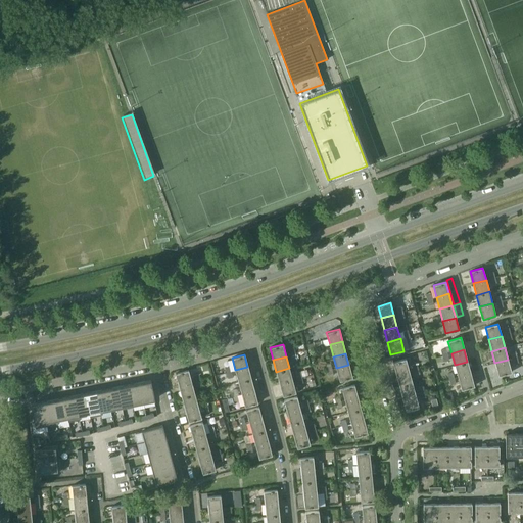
[(392,362),(396,374),(409,371),(406,359),(392,362)]
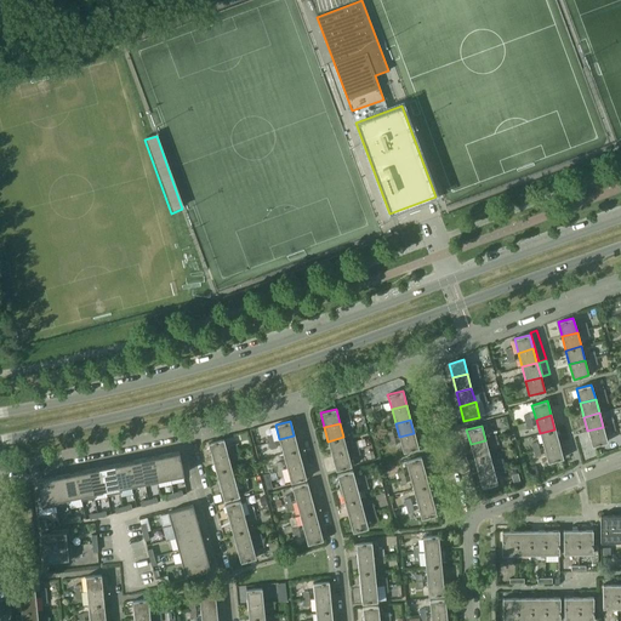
[(603,427),(587,431),(592,445),(607,442),(603,427)]
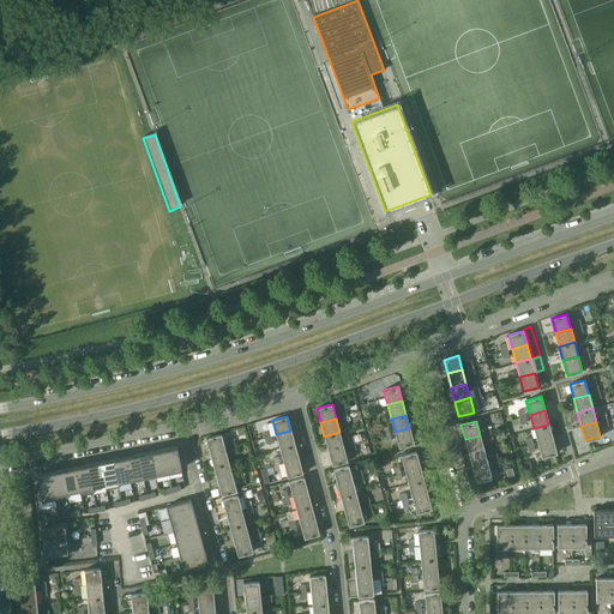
[(548,425),(534,428),(537,443),(552,438),(548,425)]
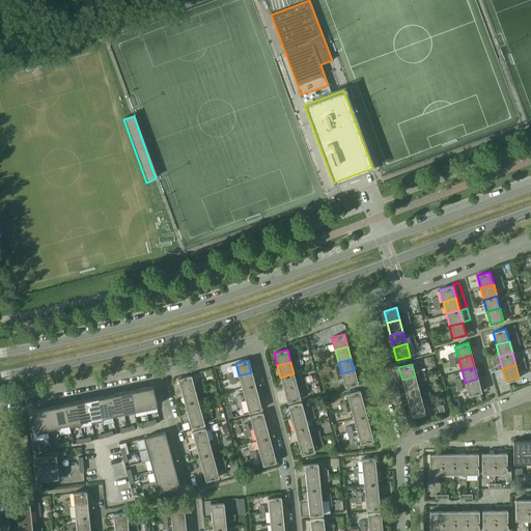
[(354,370),(341,373),(344,386),(358,383),(354,370)]
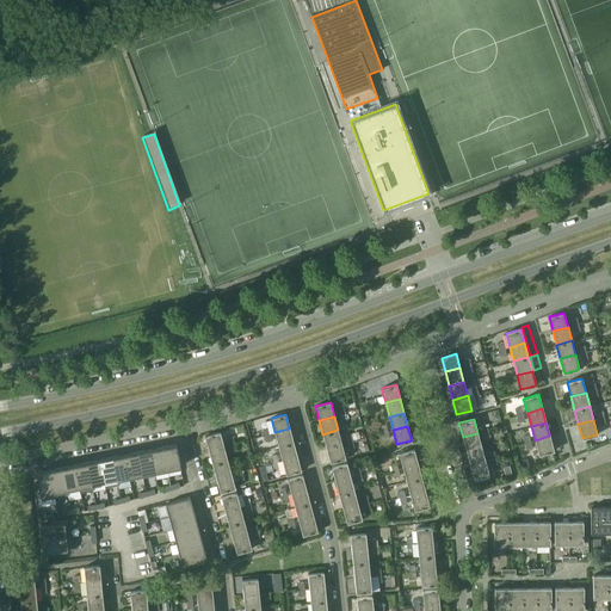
[(289,429),(275,432),(278,446),(294,442),(289,429)]
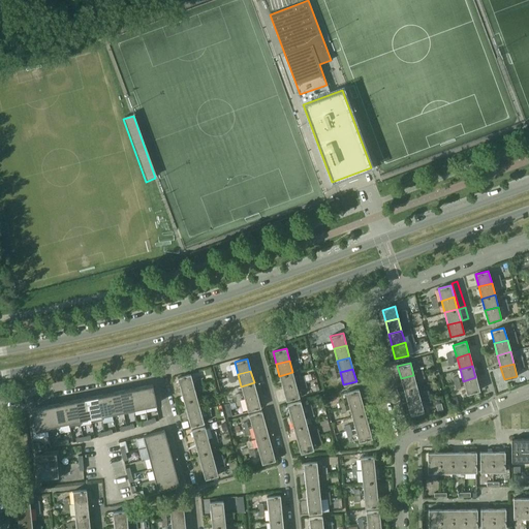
[(292,372),(279,376),(283,389),(296,384),(292,372)]
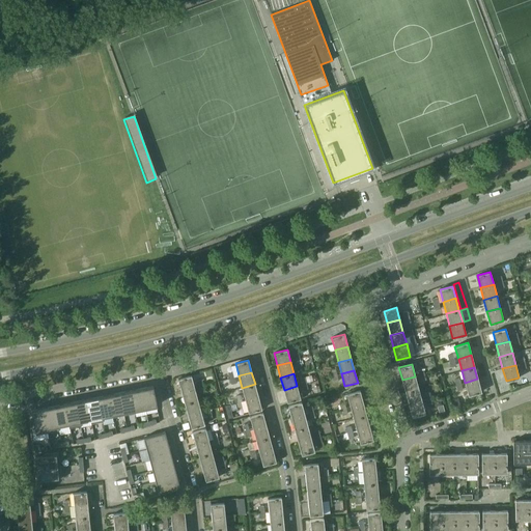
[(177,379),(182,391),(194,388),(191,375),(177,379)]
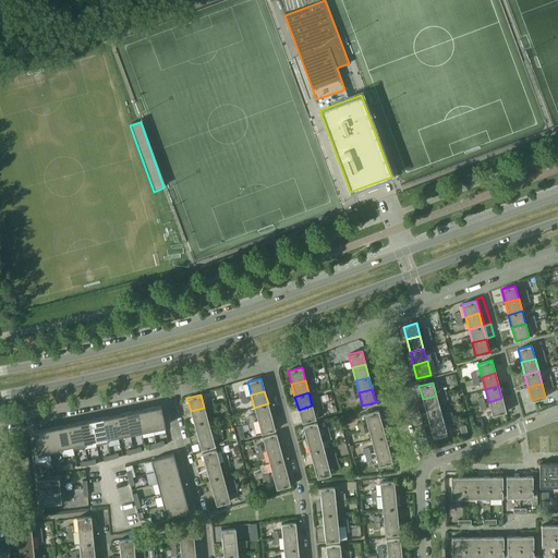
[(436,396),(423,399),(426,412),(439,408),(436,396)]
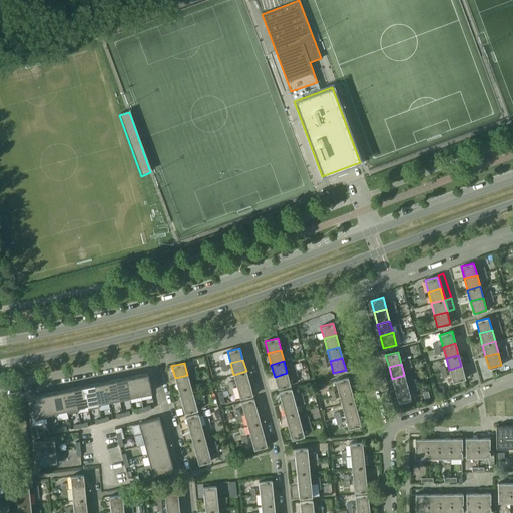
[(461,366),(449,370),(452,382),(465,379),(461,366)]
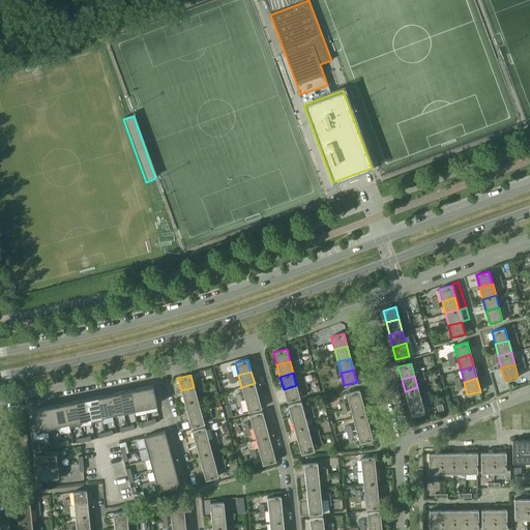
[(255,383),(241,387),(244,399),(258,395),(255,383)]
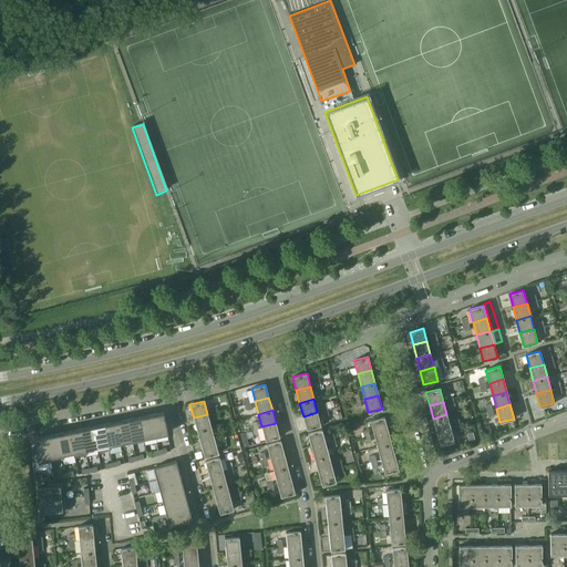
[(167,433),(163,412),(151,414),(155,435),(167,433)]
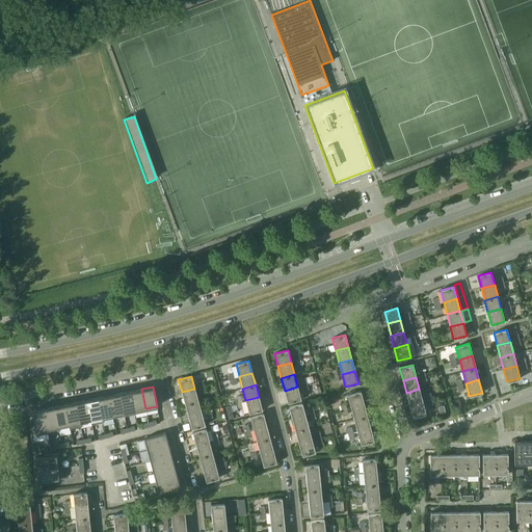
[(297,387),(285,391),(288,402),(300,399),(297,387)]
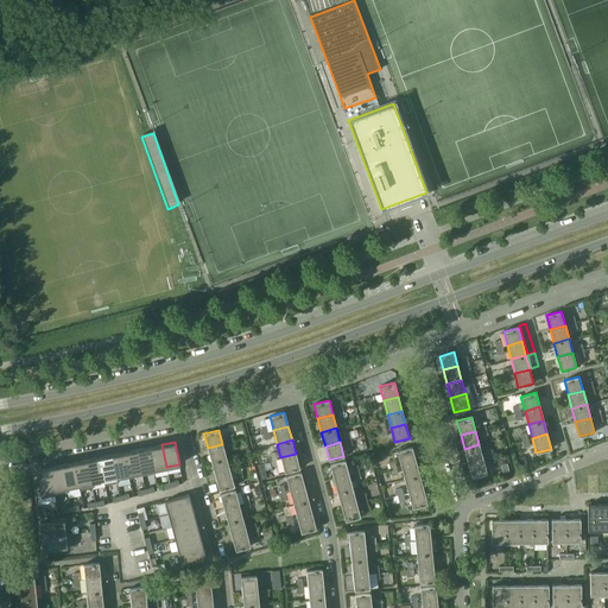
[(166,467),(162,444),(150,447),(154,469),(166,467)]
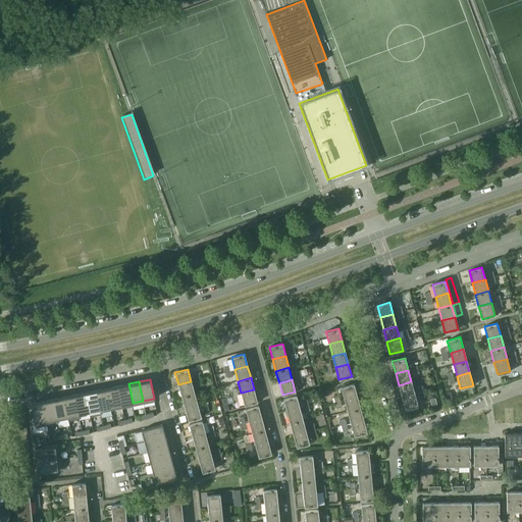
[(191,381),(178,384),(181,397),(194,393),(191,381)]
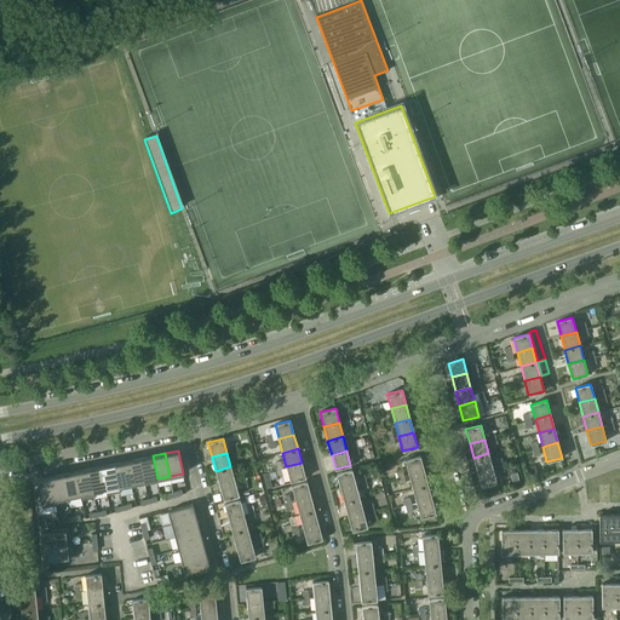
[(488,453),(474,458),(477,472),(493,468),(488,453)]
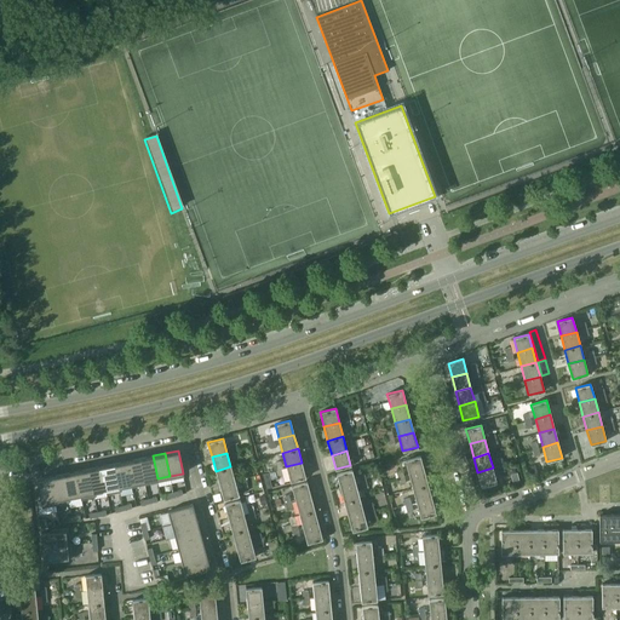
[(158,478),(153,455),(139,459),(144,481),(158,478)]
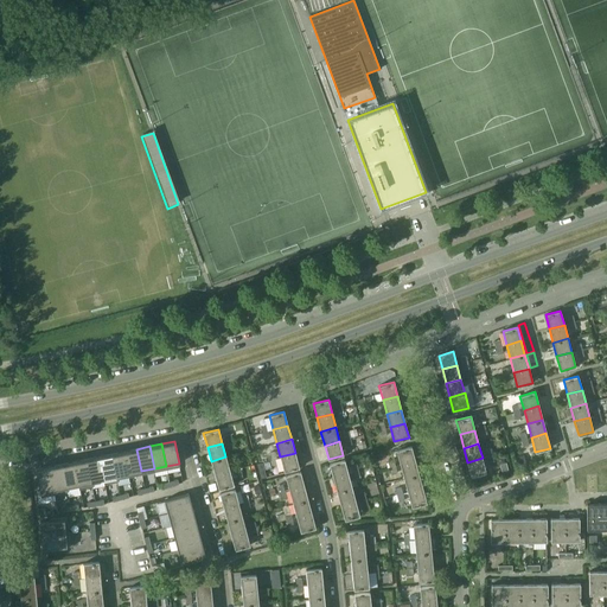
[(396,451),(400,465),(415,460),(411,446),(396,451)]
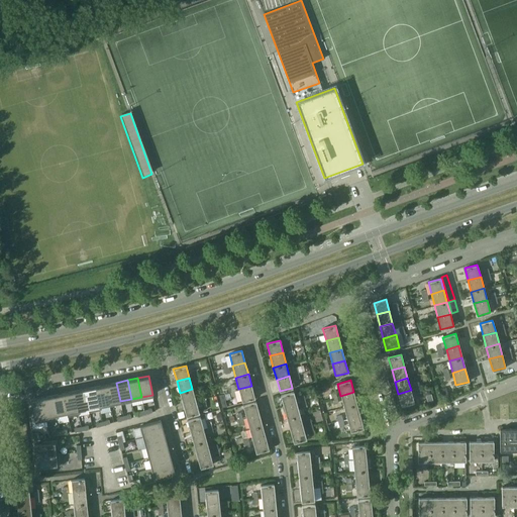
[(120,401),(116,383),(105,385),(109,403),(110,406),(120,404),(120,401)]
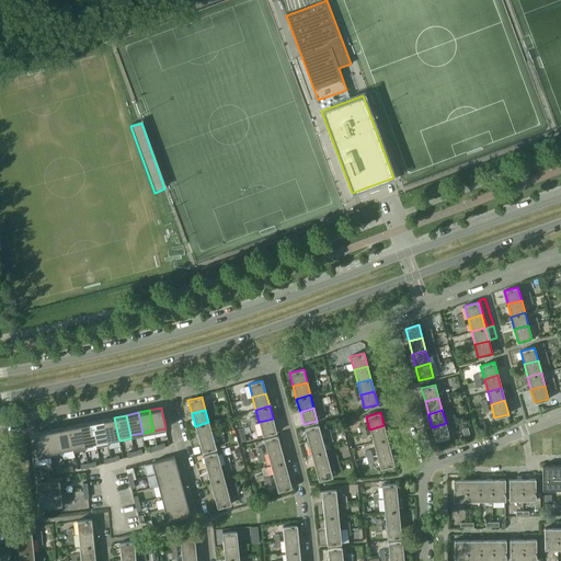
[(118,437),(114,418),(103,420),(107,441),(118,437)]
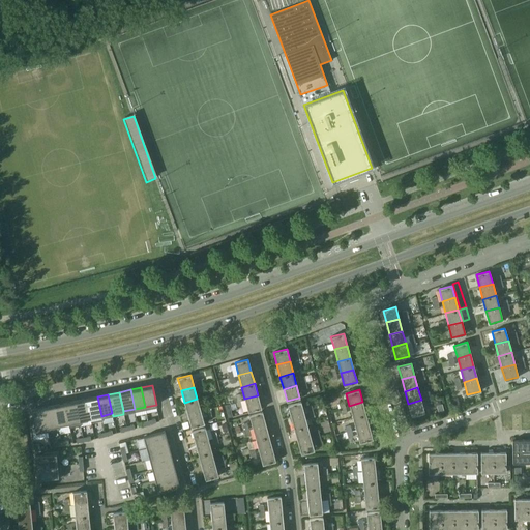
[(258,395),(244,399),(248,412),(261,408),(258,395)]
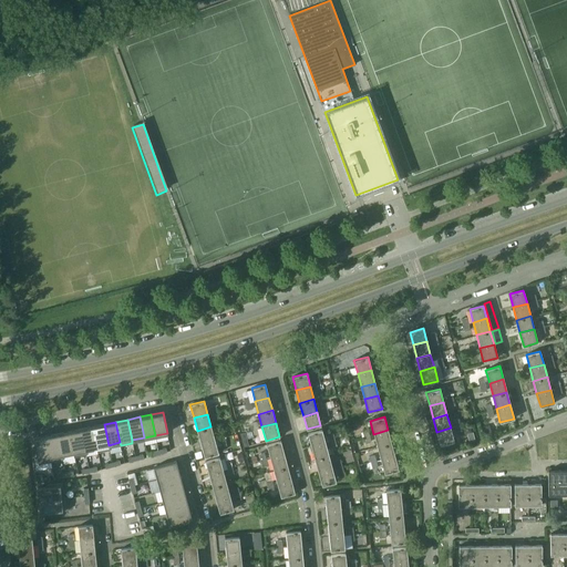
[(109,445),(104,424),(92,426),(96,447),(109,445)]
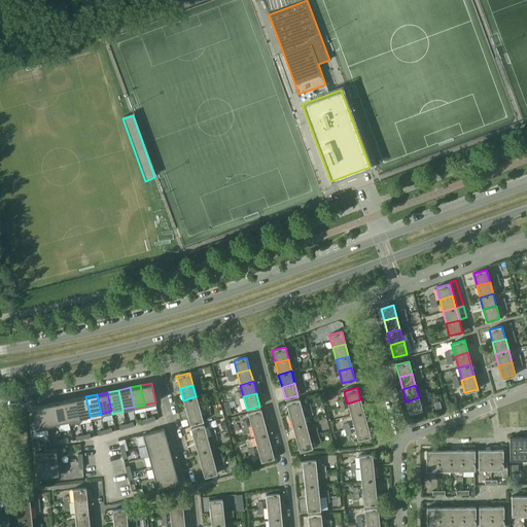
[(90,416),(85,396),(74,398),(78,418),(90,416)]
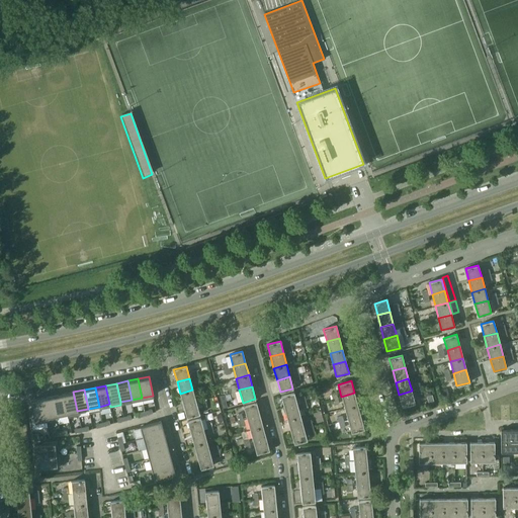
[(192,390),(180,394),(183,405),(195,402),(192,390)]
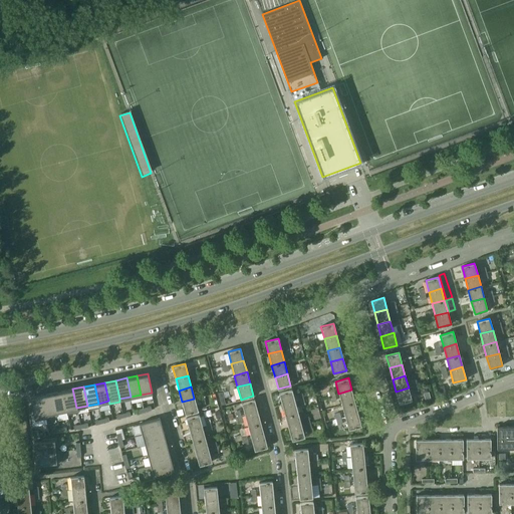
[(409,388),(396,392),(399,404),(412,400),(409,388)]
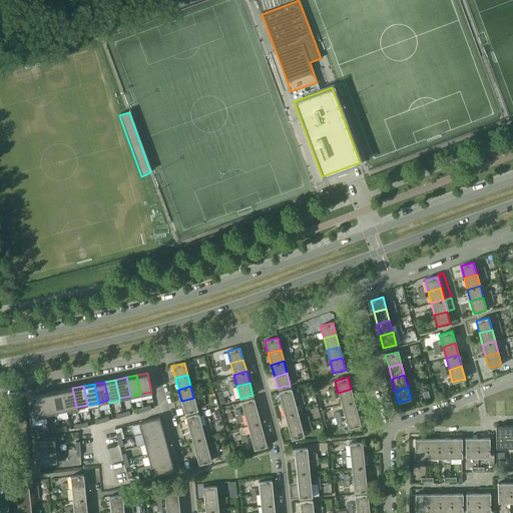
[(76,407),(72,388),(62,390),(66,409),(76,407)]
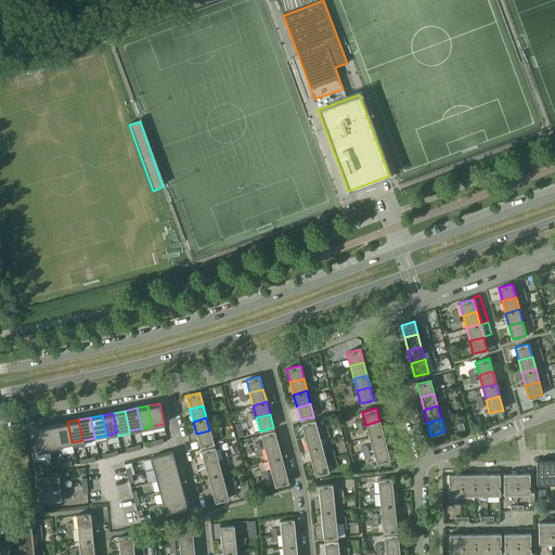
[(301,424),(305,437),(319,434),(314,421),(301,424)]
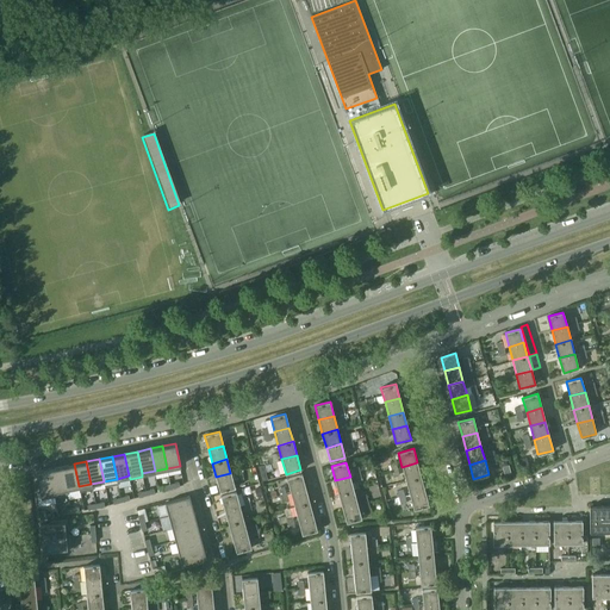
[(417,462),(402,467),(406,481),(421,477),(417,462)]
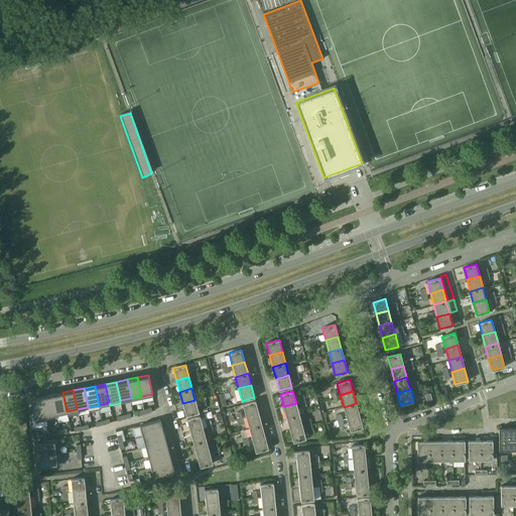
[(67,411),(62,392),(51,394),(55,416),(67,413),(67,411)]
